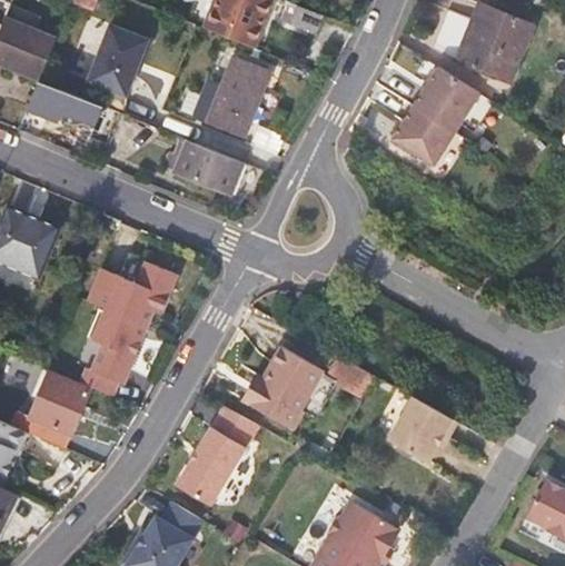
[(95,11),(98,0),(77,0),(76,3),(95,11)]
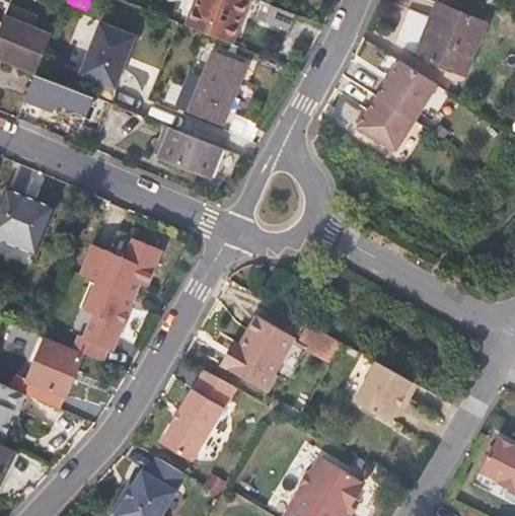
[(233,35),(247,0),(197,0),(190,17),(233,35)]
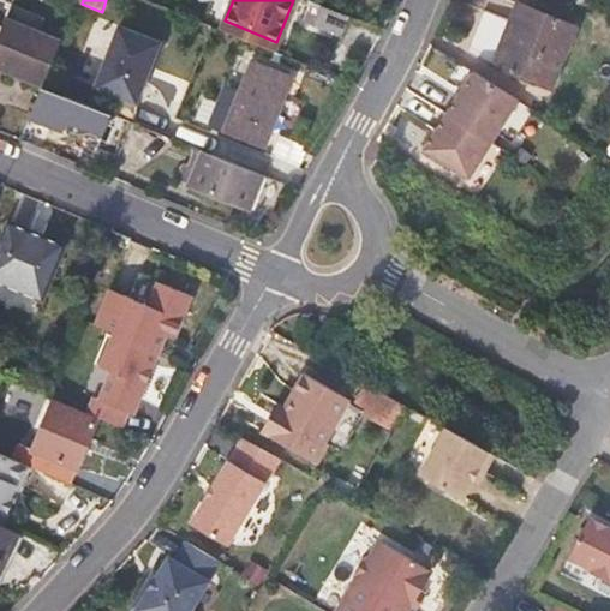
[(340,40),(348,22),(327,12),(310,5),(301,24),(340,40)]
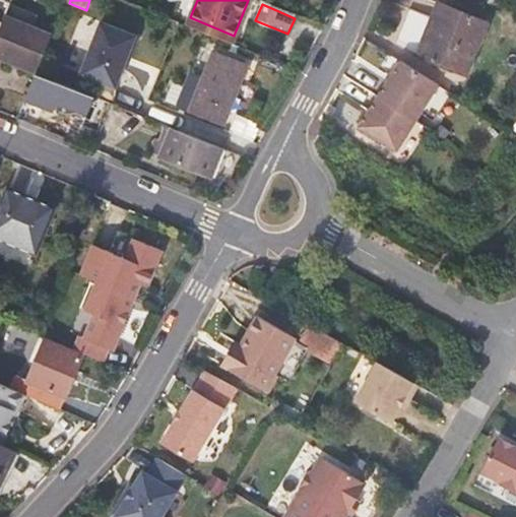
[(420,56),(467,75),(485,28),(437,9),(420,56)]
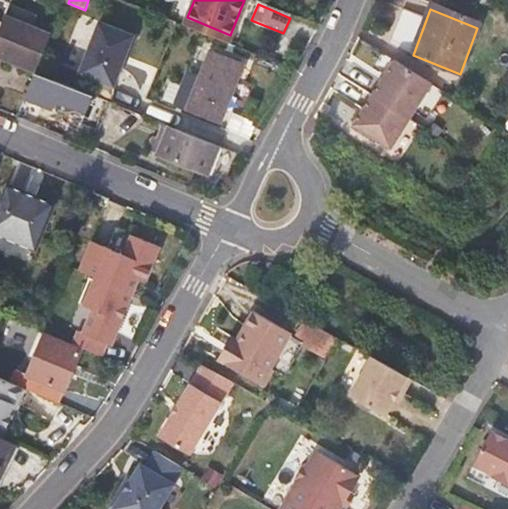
[(5,14),(0,25),(0,55),(36,70),(51,33),(5,14)]
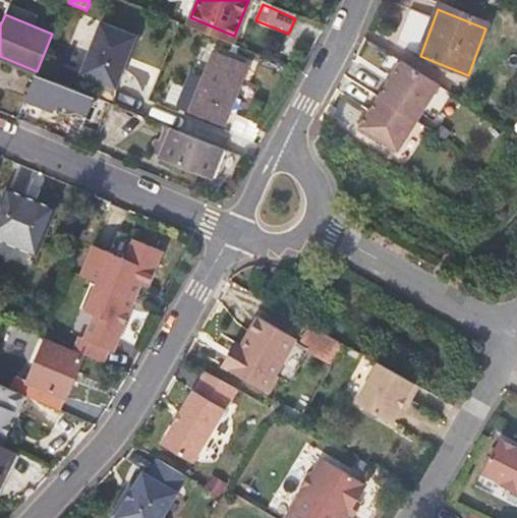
[(230,46),(234,36),(190,17),(186,27),(230,46)]
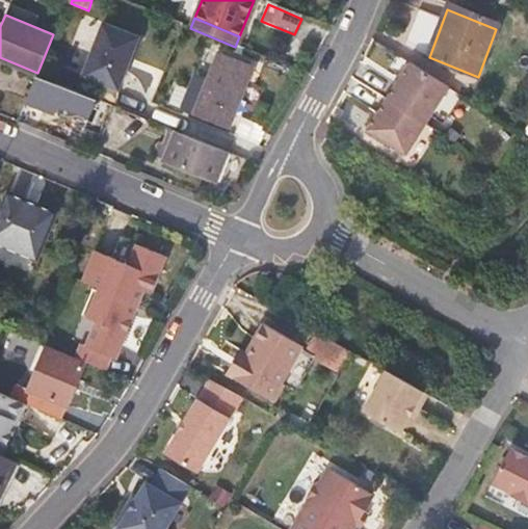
[(80,75),(116,90),(138,37),(102,23),(80,75)]
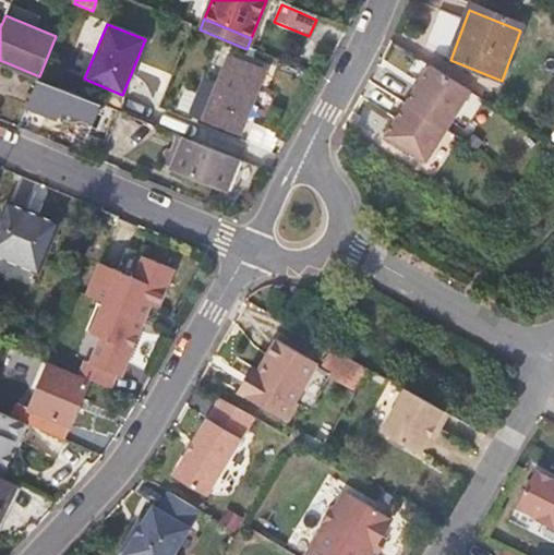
[(219,85),(203,122),(237,136),(263,73),(230,59),(219,85)]
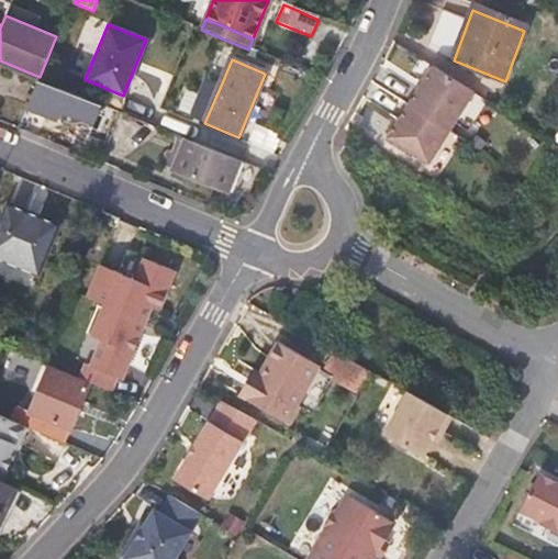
[(477,92),(435,65),(389,133),(431,160),(477,92)]
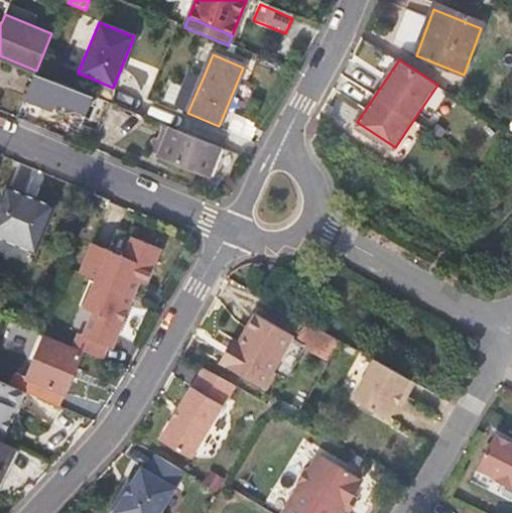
[(35,73),(24,99),(51,110),(52,111),(55,103),(86,115),(93,98),(35,73)]
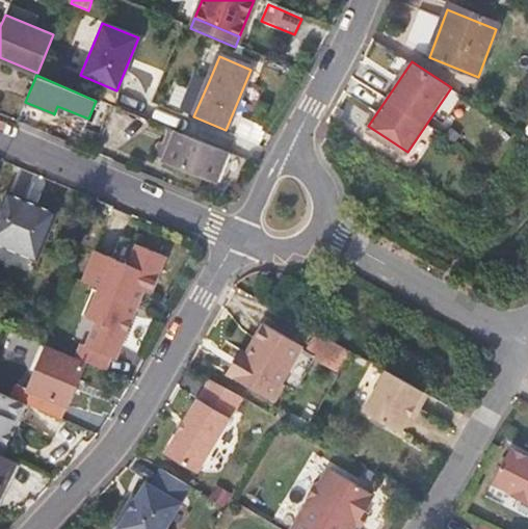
[(181,110),(193,116),(209,81),(199,77),(191,93),(189,91),(181,110)]
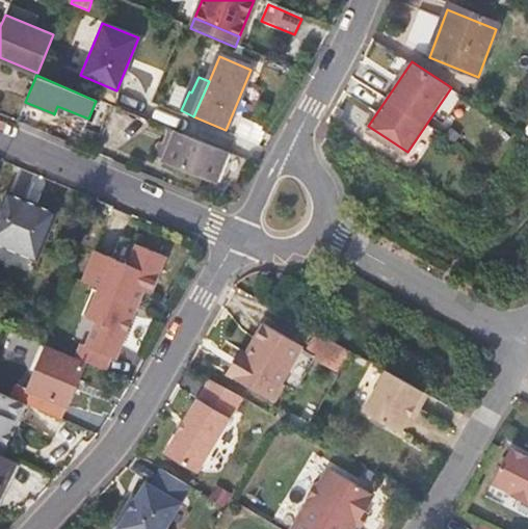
[(214,182),(226,154),(175,133),(163,161),(214,182)]
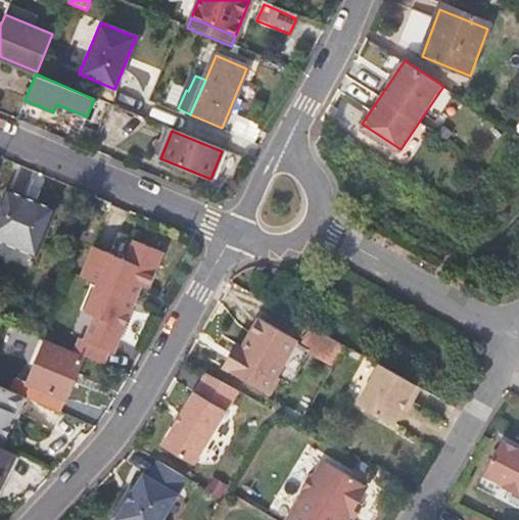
[(0,239),(35,253),(52,208),(7,190),(0,207),(0,239)]
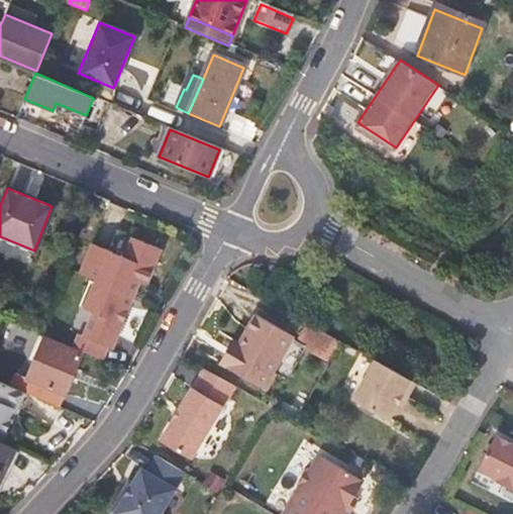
[(94,279),(126,292),(132,278),(143,283),(158,248),(129,237),(121,257),(90,243),(78,273),(94,279)]
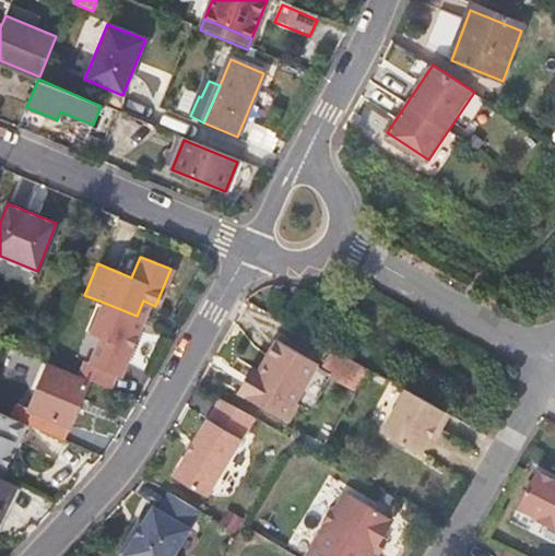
[(89,380),(107,388),(113,374),(118,376),(136,333),(130,331),(137,316),(102,302),(89,333),(97,336),(87,363),(82,361),(77,375),(89,380)]
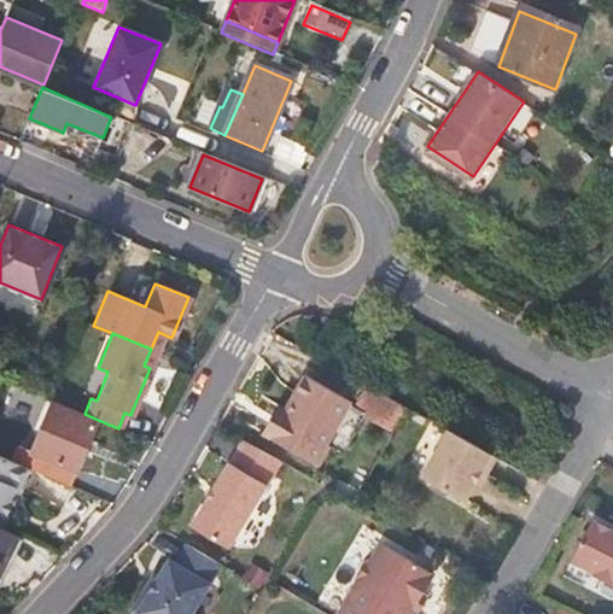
[(267,436),(317,461),(325,443),(322,442),(343,393),(298,373),(267,436)]
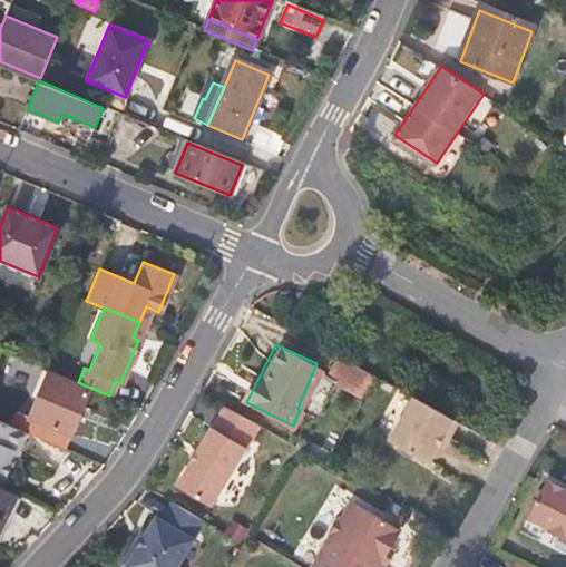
[(371,373),(332,352),(324,367),(340,377),(338,381),(360,393),(371,373)]
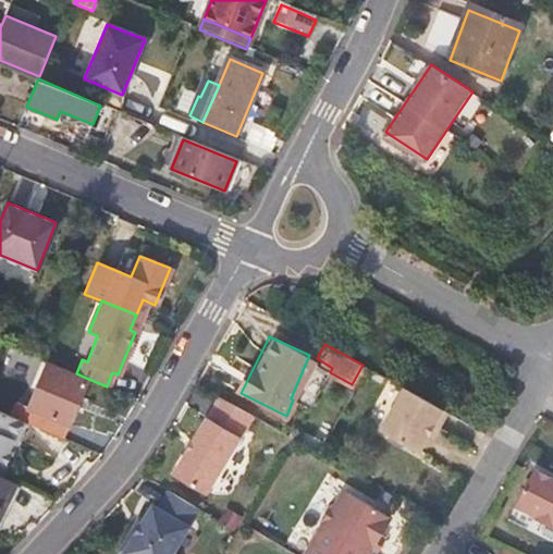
[(22,421),(64,440),(88,379),(76,373),(48,362),(22,421)]
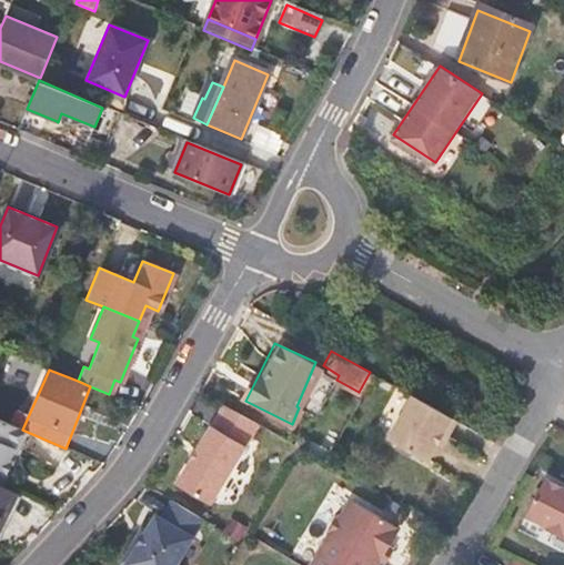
[(388,382),(370,372),(359,392),(365,395),(368,391),(380,397),(388,382)]
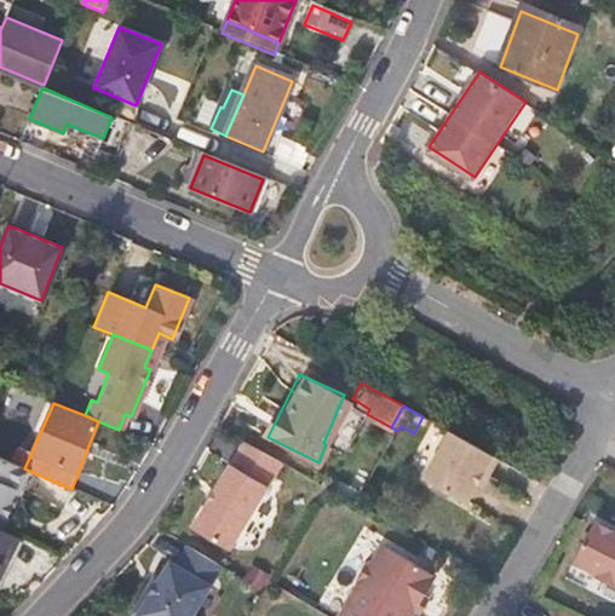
[(483,475),(493,455),(446,430),(420,476),(463,499),(471,483),(478,471),(483,475)]
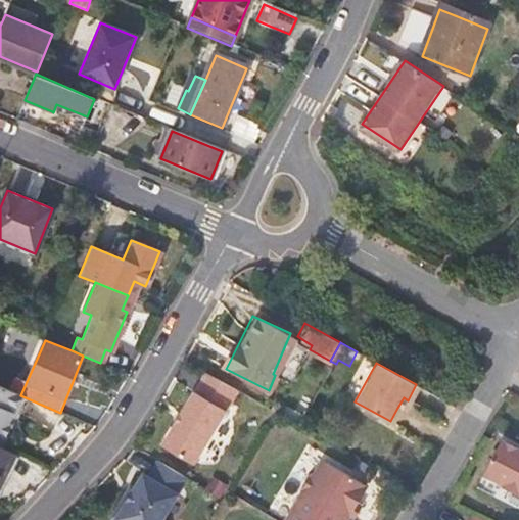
[(232,391),(200,375),(156,446),(187,465),(232,391)]
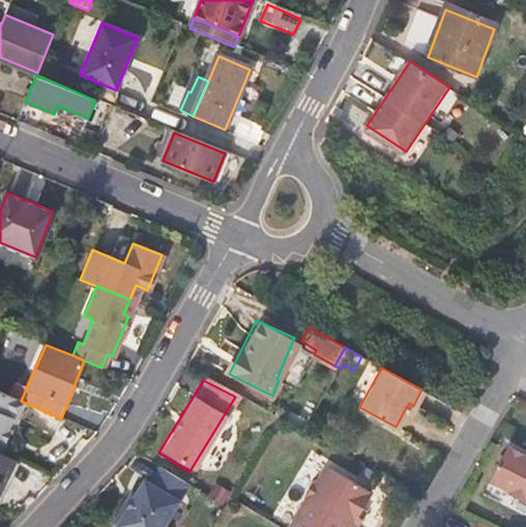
[(0,449),(21,401),(0,390),(0,449)]
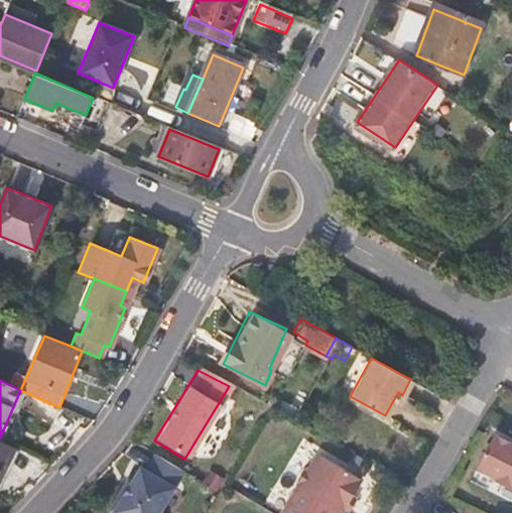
[(397,404),(402,395),(398,392),(392,402),(397,404)]
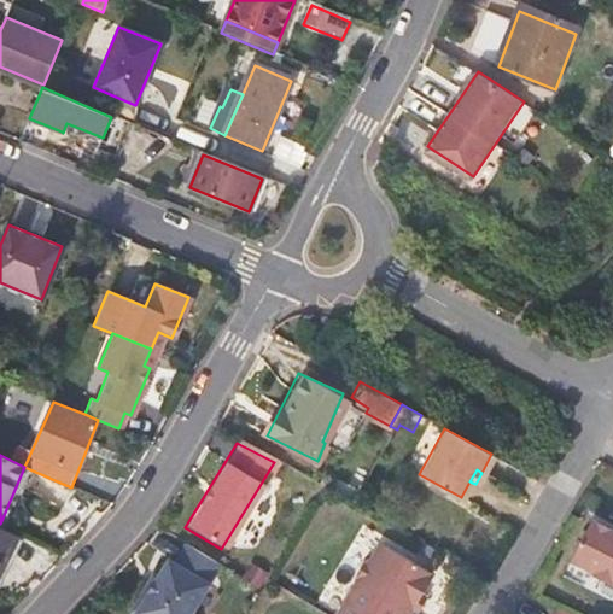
[(612,578),(612,528),(589,516),(568,555),(591,567),(589,571),(608,580),(611,577),(612,578)]
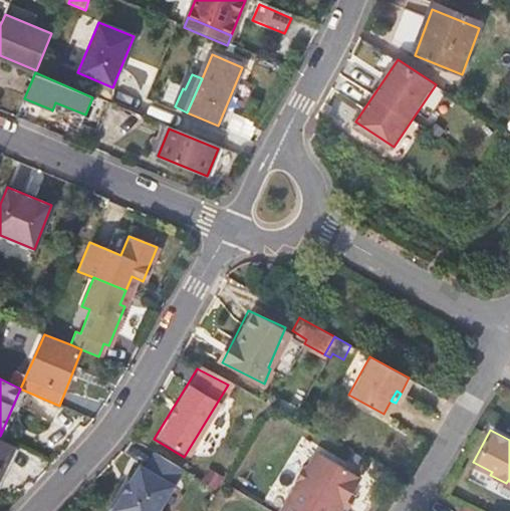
[(0,471),(13,445),(0,438),(0,471)]
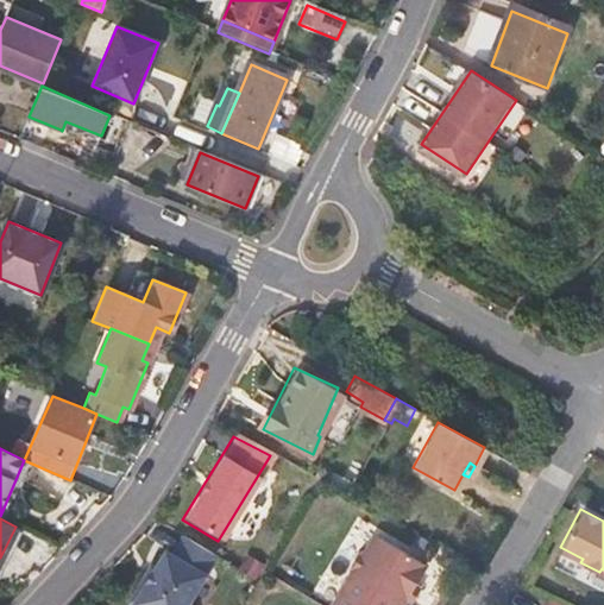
[(339,604),(410,604),(414,600),(423,585),(435,567),(384,536),(373,553),(371,550),(358,572),(360,574),(339,604)]
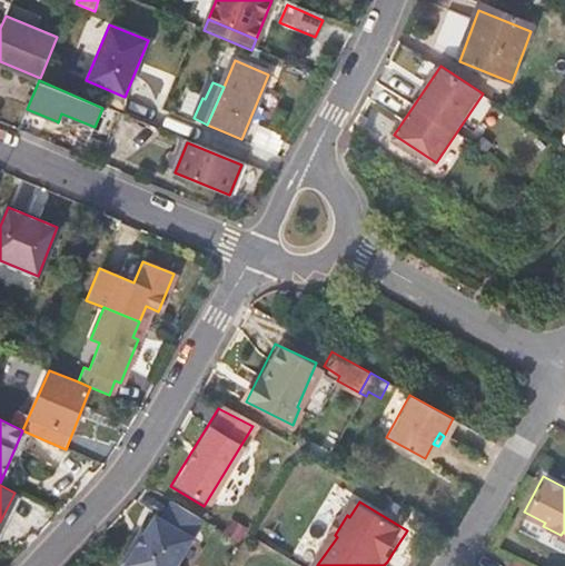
[(171,565),(199,520),(167,503),(157,520),(151,517),(140,535),(135,545),(129,542),(116,564),(119,565),(171,565)]
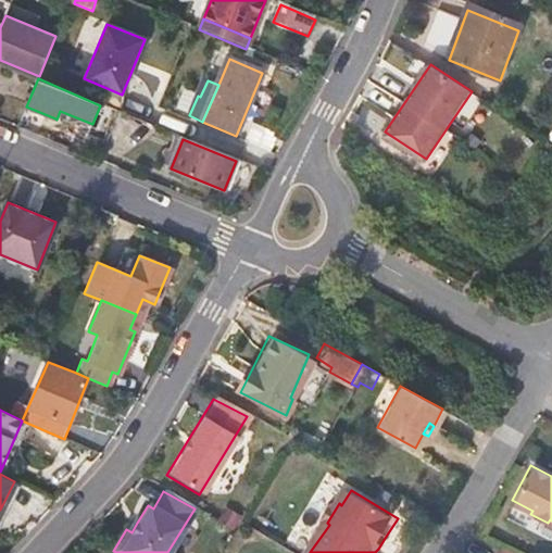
[(132,532),(137,523),(133,519),(126,529),(132,532)]
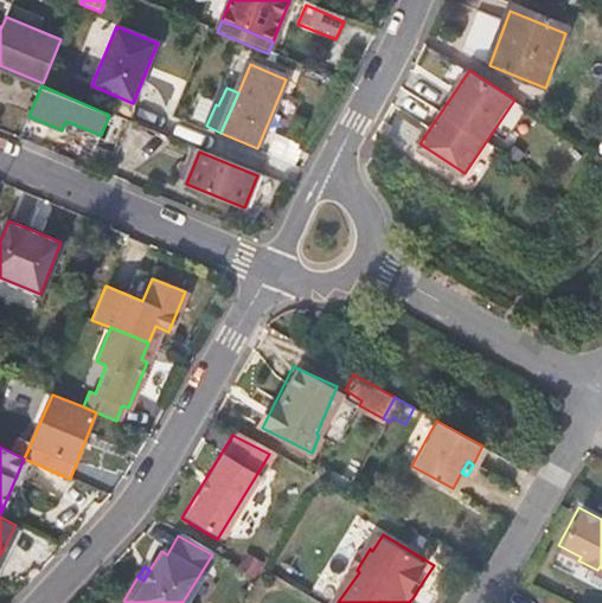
[(422,583),(412,598),(420,602),(429,587),(422,583)]
